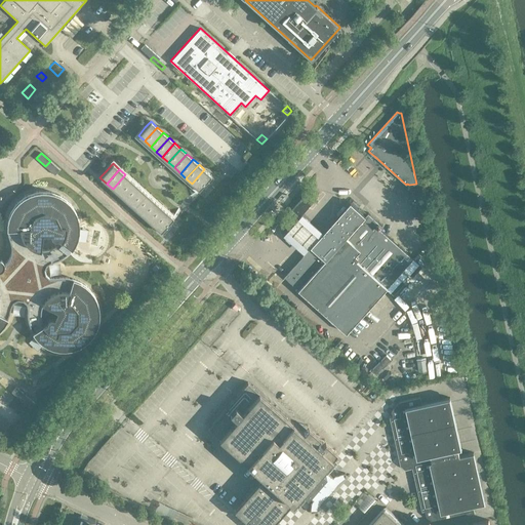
[(204,169),(192,184),(197,188),(199,190),(203,185),(211,175),(204,169)]
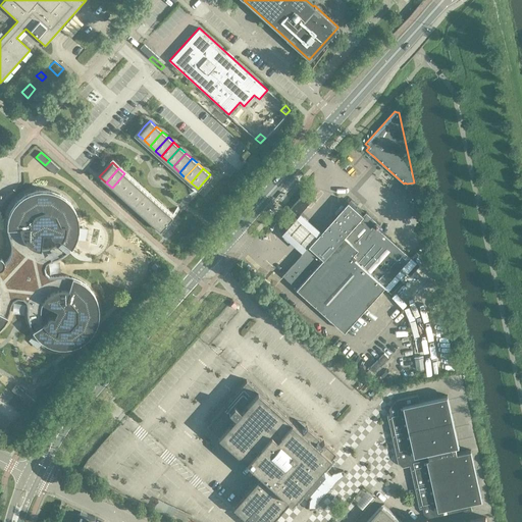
[(124,173),(112,188),(117,193),(131,178),(124,173)]
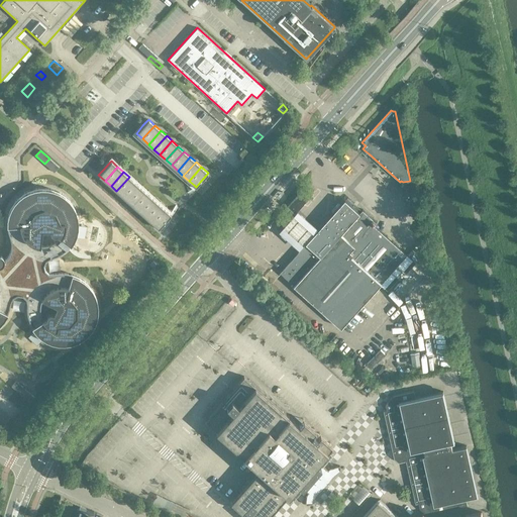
[(208,173),(200,182),(202,184),(210,175),(208,173)]
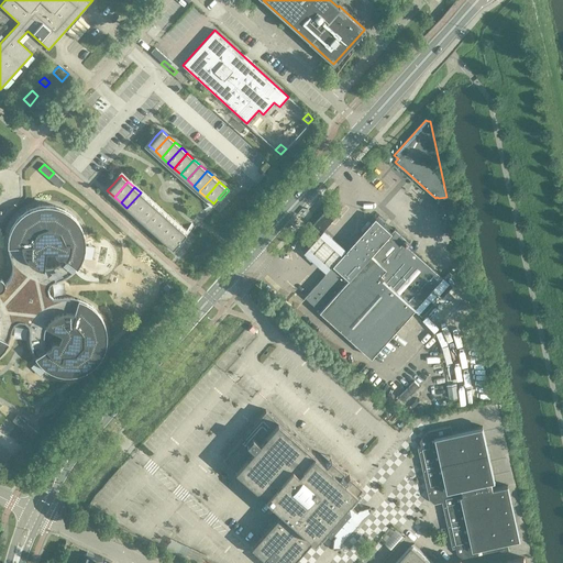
[(141,192),(127,208),(133,213),(147,199),(141,192)]
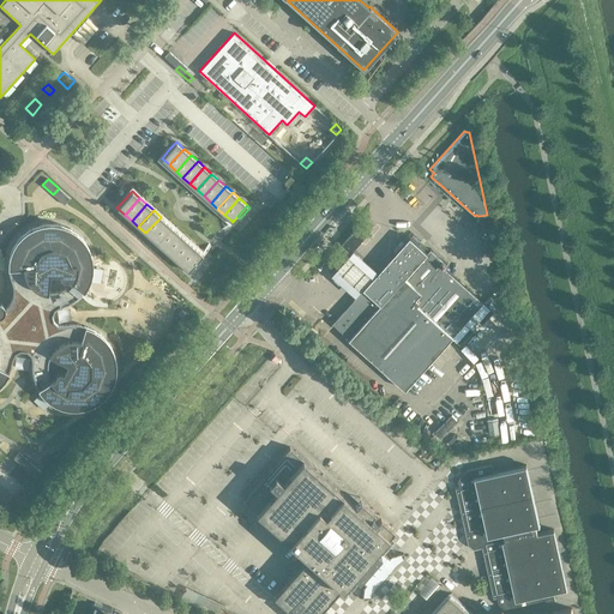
[(161,217),(145,233),(152,240),(167,223),(161,217)]
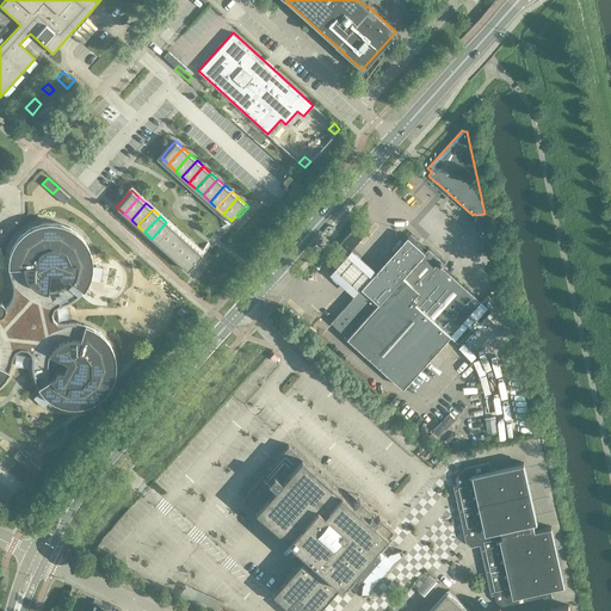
[(10,275),(11,281),(13,287),(12,294),(10,302),(6,307),(1,303),(0,303),(0,381),(4,378),(7,372),(10,366),(12,362),(12,357),(13,353),(17,350),(19,349),(23,349),(26,350),(29,352),(30,353),(31,357),(31,363),(31,370),(32,376),(34,381),(36,384),(38,388),(42,393),(44,395),(48,399),(54,402),(59,405),(65,406),(71,407),(75,407),(80,406),(85,405),(92,402),(97,400),(100,396),(104,393),(109,387),(110,384),(112,380),(115,372),(115,366),(115,359),(113,352),(111,347),(109,341),(105,338),(102,334),(98,331),(93,328),(88,326),(82,323),(78,322),(72,322),(66,323),(59,323),(56,322),(54,319),(51,316),(51,313),(54,308),(56,306),(62,303),(66,302),(73,298),(76,296),(81,291),(85,287),(87,282),(90,277),(91,269),(92,261),(91,257),(90,252),(88,248),(86,245),(85,241),(82,238),(79,234),(74,229),(71,227),(66,224),(57,223),(53,222),(45,222),(41,223),(36,224),(30,227),(24,230),(20,234),(16,240),(13,245),(10,251),(8,258),(8,265),(8,270),(10,275)]
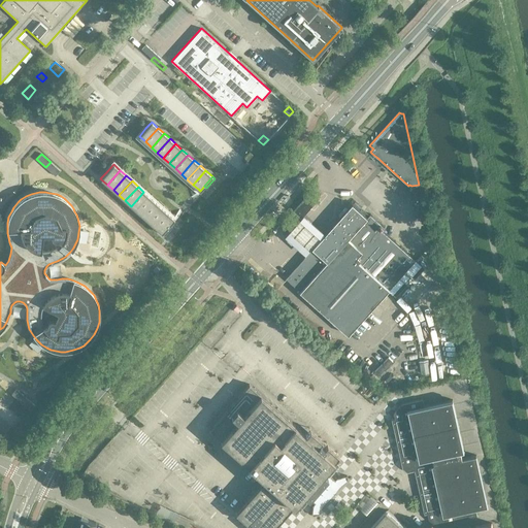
[(143,192),(131,206),(137,211),(150,197),(143,192)]
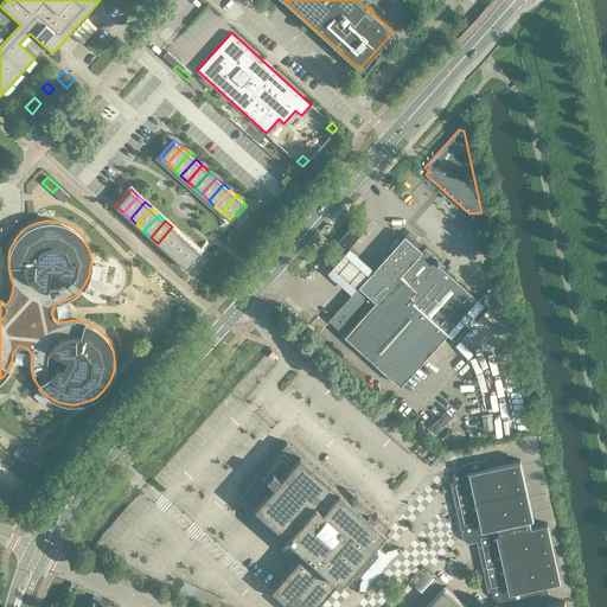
[(338,241),(347,249),(350,247),(363,231),(353,223),(338,241)]
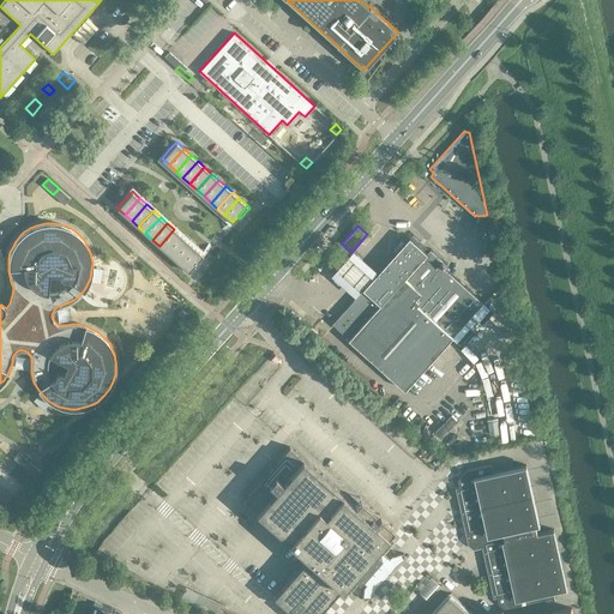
[(174,229),(160,246),(167,252),(181,235),(174,229)]
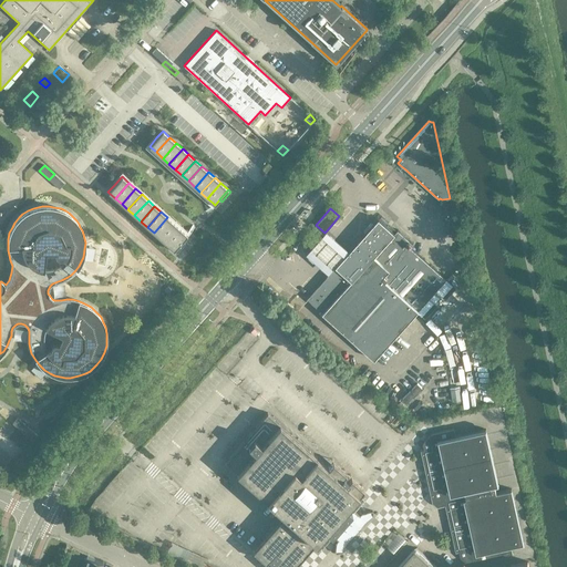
[(167,217),(154,233),(160,238),(174,223),(167,217)]
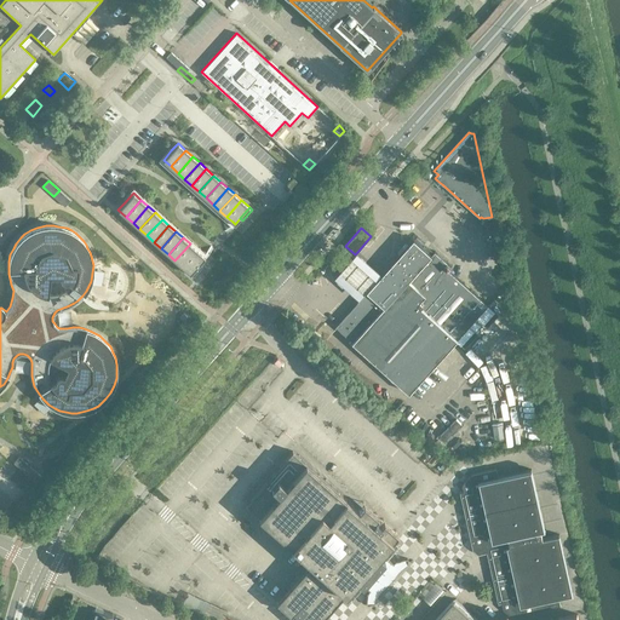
[(395,259),(383,274),(360,299),(336,326),(409,392),(472,323),(487,337),(504,319),(488,305),(448,270),(452,267),(435,251),(431,254),(413,239),(395,259)]
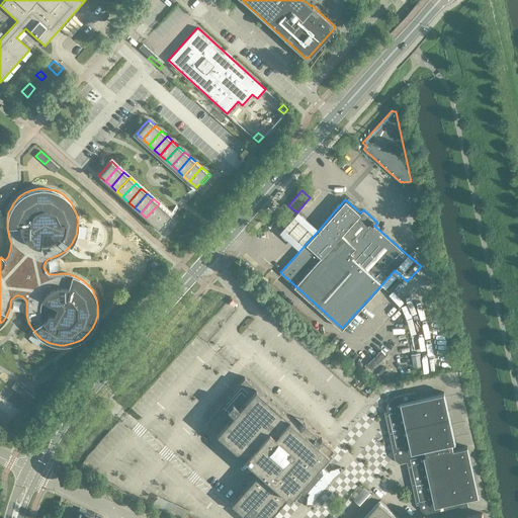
[(159,203),(146,218),(152,223),(164,209),(159,203)]
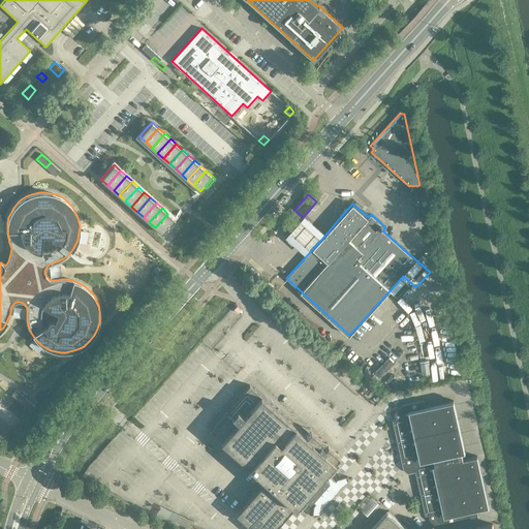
[(167,214),(155,227),(161,234),(170,224),(175,219),(173,218),(167,214)]
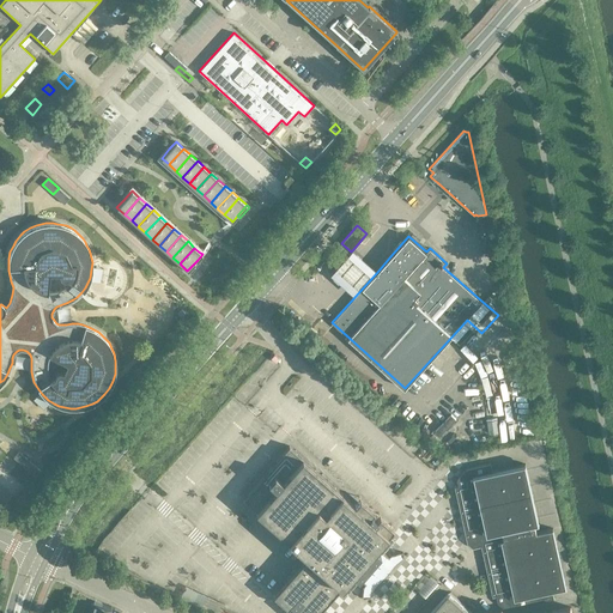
[(331,274),(356,296),(378,271),(353,249),(351,252),(331,274)]
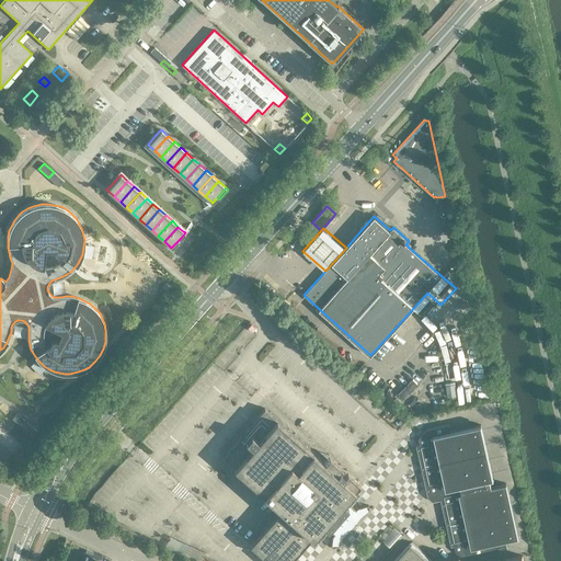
[(181,238),(171,248),(174,250),(183,240),(181,238)]
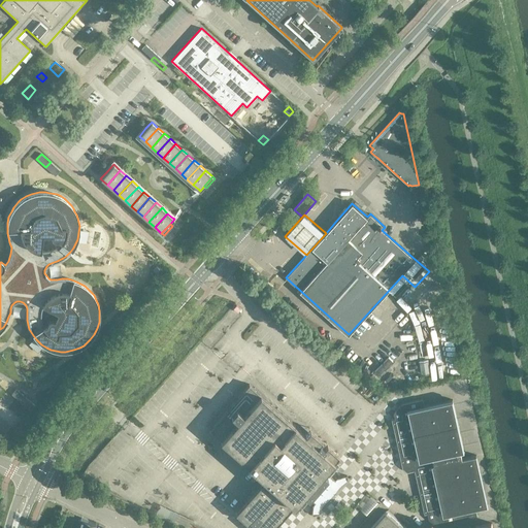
[(390,356),(375,369),(381,374),(395,361),(390,356)]
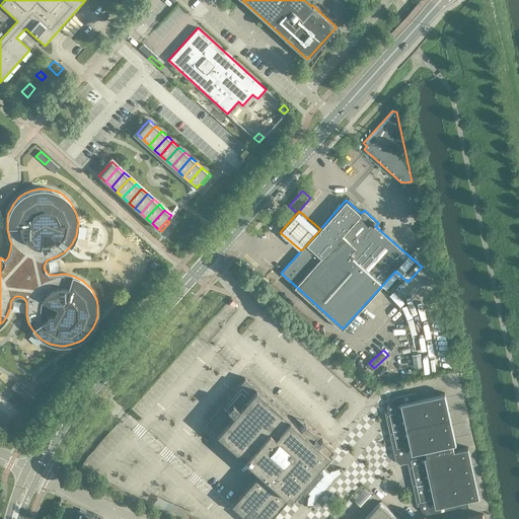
[(310,436),(244,377),(205,423),(260,470),(235,498),(247,508),(244,511),(253,518),(256,518),(258,518),(260,518),(267,518),(288,496),(294,501),(303,490),(308,494),(328,471),(323,466),(334,455),(322,446),(324,443),(313,433),(310,436)]
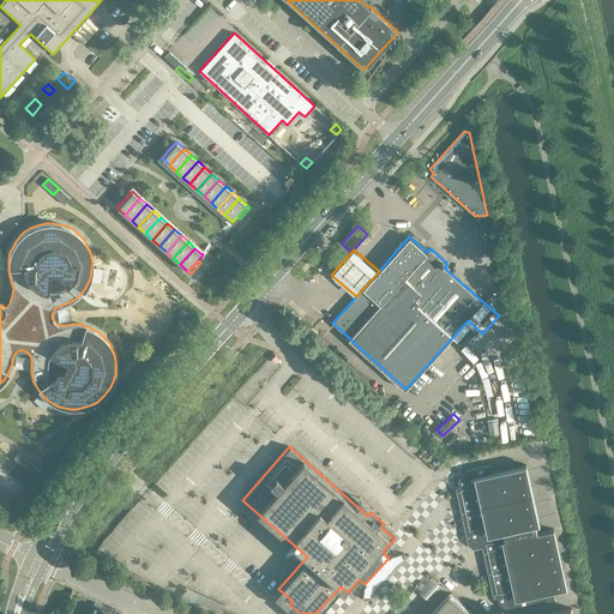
[(41,471),(30,462),(24,468),(35,477),(41,471)]
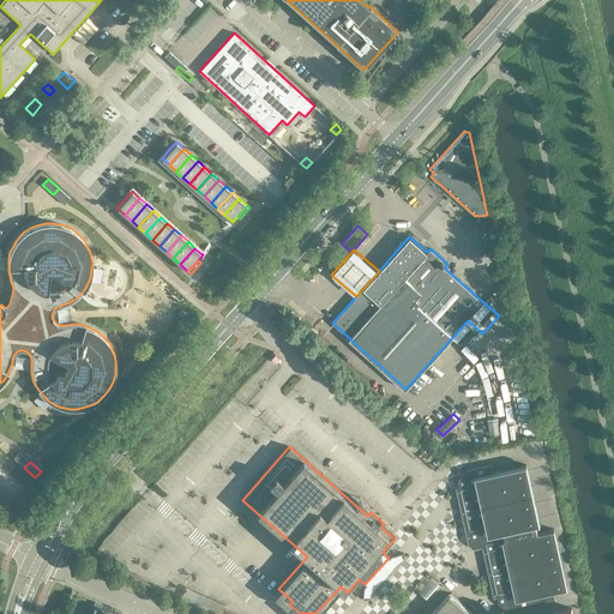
[(492,463),(469,468),(468,469),(458,480),(459,486),(455,486),(468,545),(474,549),(482,547),(493,599),(498,597),(499,603),(506,609),(555,600),(553,590),(566,588),(554,529),(537,533),(536,524),(539,523),(527,464),(493,471),(492,463)]
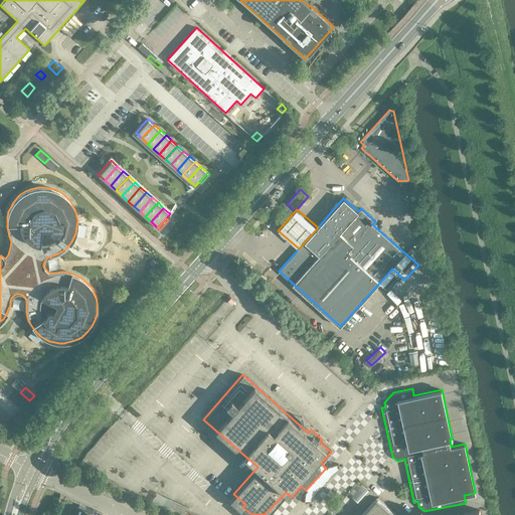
[(396,514),(378,498),(375,498),(360,514),(396,514)]
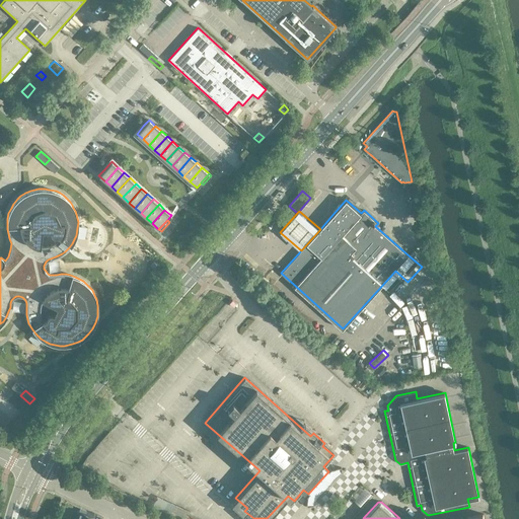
[(175,504),(172,511),(187,517),(190,510),(175,504)]
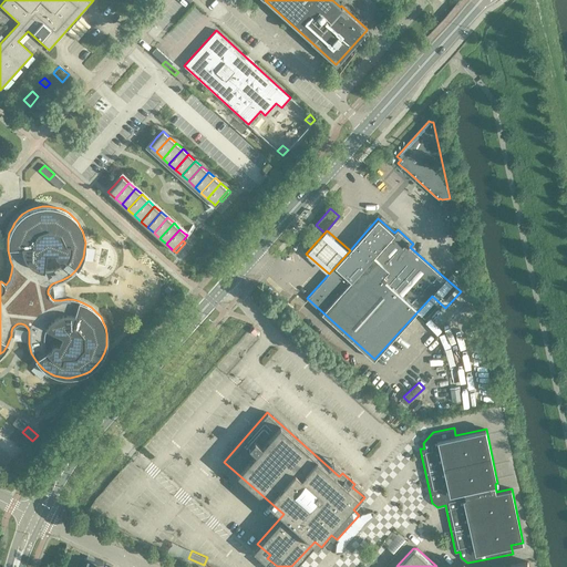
[(94,558),(89,555),(88,558),(86,558),(84,566),(86,566),(85,566),(101,566),(103,563),(94,560),(94,558)]
